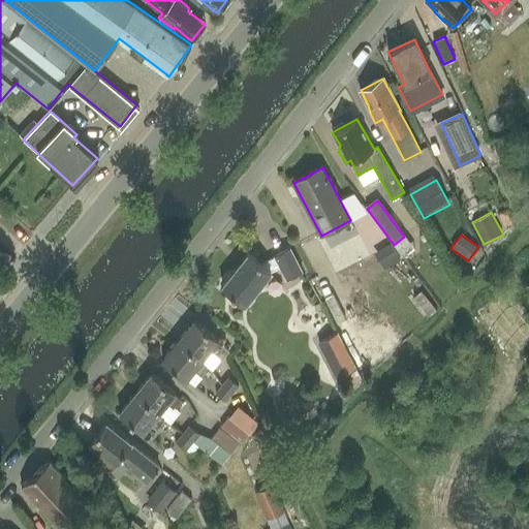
[(287,278),(302,271),(289,247),(260,261),(249,253),(221,285),(244,303),(270,270),(279,265),(287,278)]
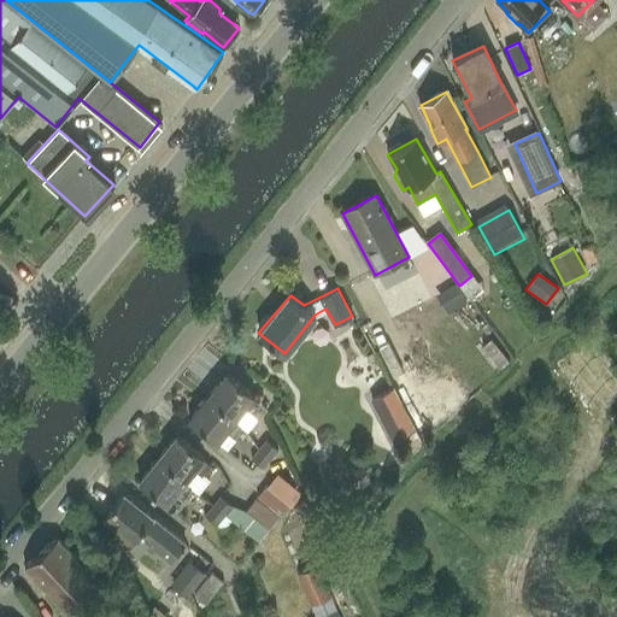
[(210,395),(236,416),(245,406),(252,412),(258,417),(266,407),(260,401),(252,395),(254,393),(228,374),(210,395)]
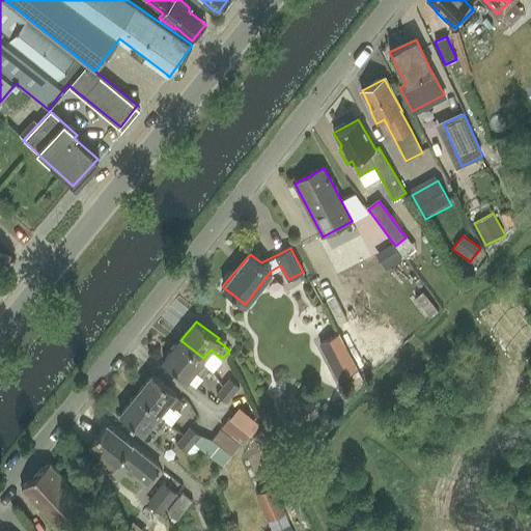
[(318,344),(339,380),(360,369),(339,333),(318,344)]
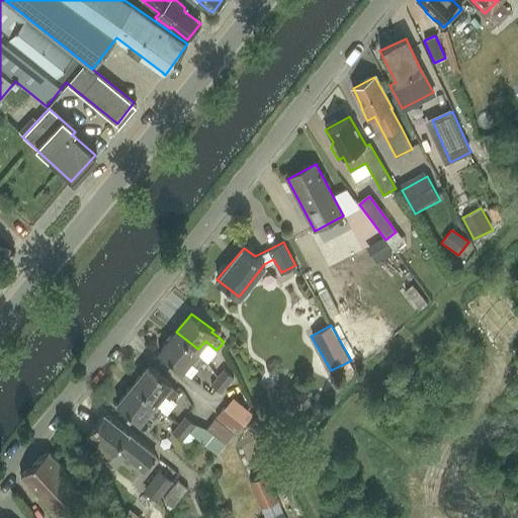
[(196,351),(198,349),(176,332),(159,353),(181,370),(190,377),(198,368),(195,366),(203,356),(196,351)]
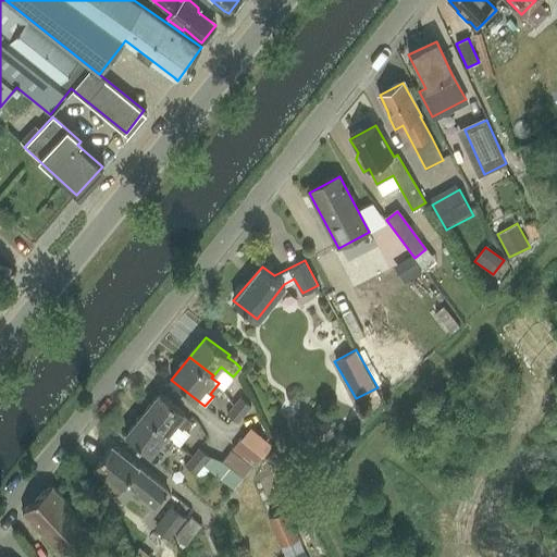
[(144,413),(168,432),(175,423),(182,429),(190,419),(183,413),(185,411),(160,393),(144,413)]
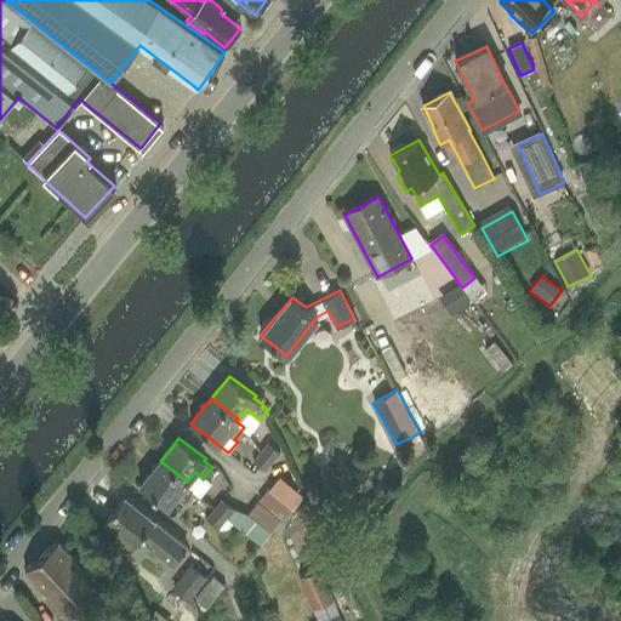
[(268,443),(261,453),(273,462),(280,453),(268,443)]
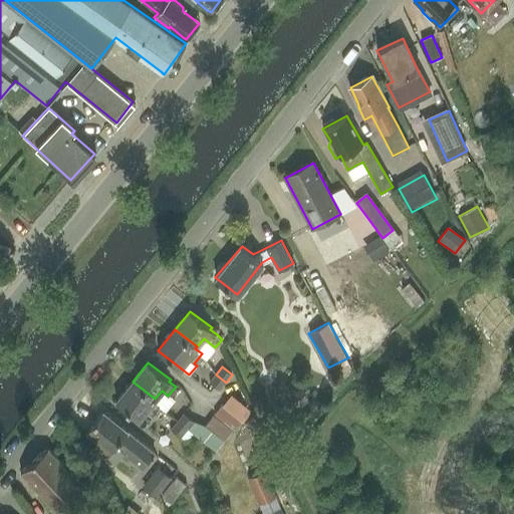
[(216,374),(210,382),(220,391),(226,382),(216,374)]
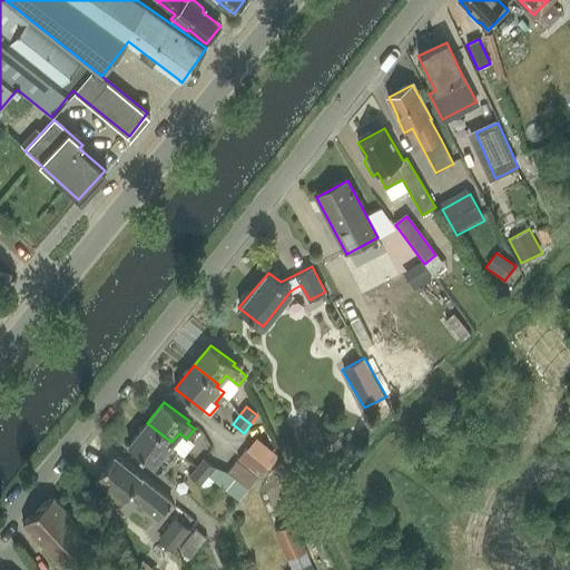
[(170,445),(172,442),(147,423),(129,445),(155,465),(163,454),(169,460),(177,451),(170,445)]
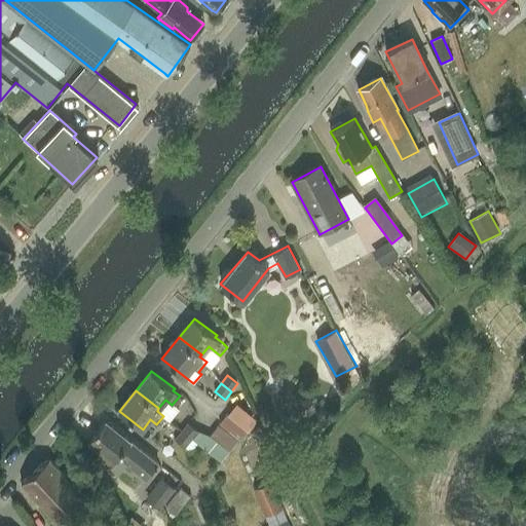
[(238,440),(246,430),(227,415),(220,424),(238,440)]
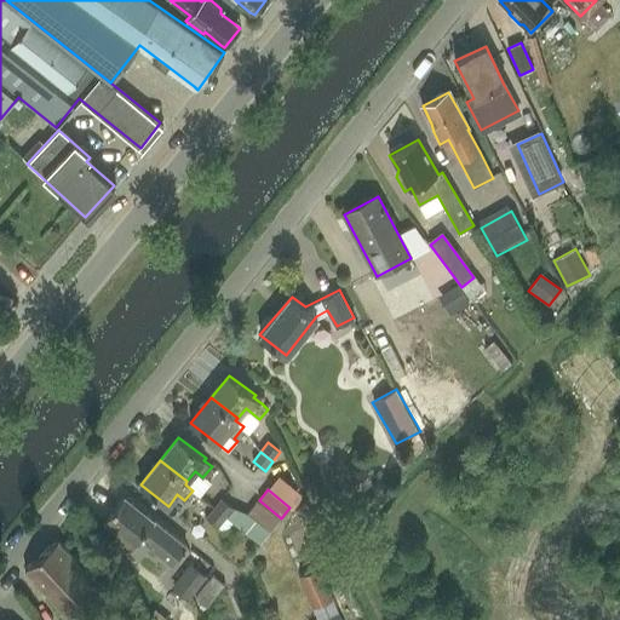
[(124,497),(105,520),(120,530),(112,543),(127,555),(136,543),(139,535),(173,561),(187,543),(124,497)]
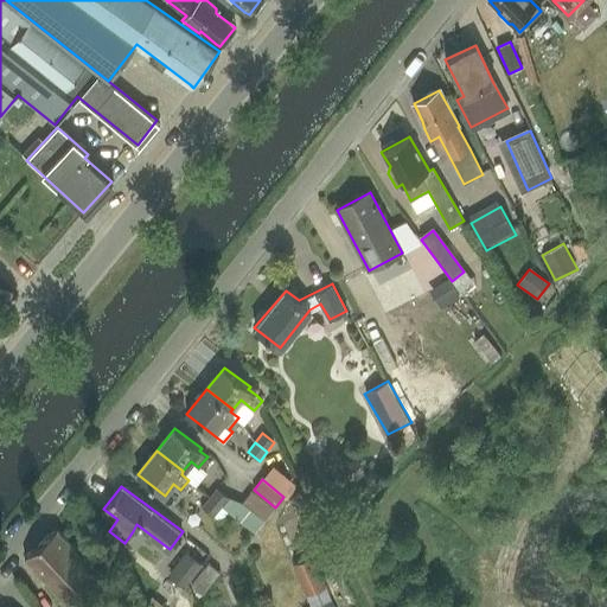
[(211,498),(222,506),(229,497),(218,489),(211,498)]
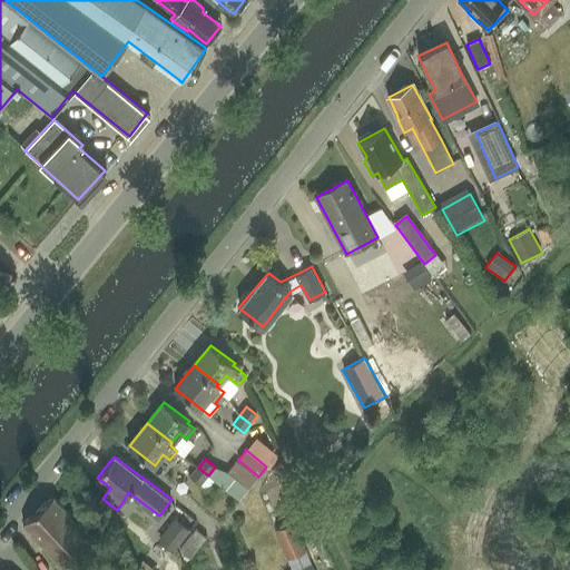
[(216,468),(209,477),(224,488),(239,500),(257,478),(236,461),(228,472),(216,468)]
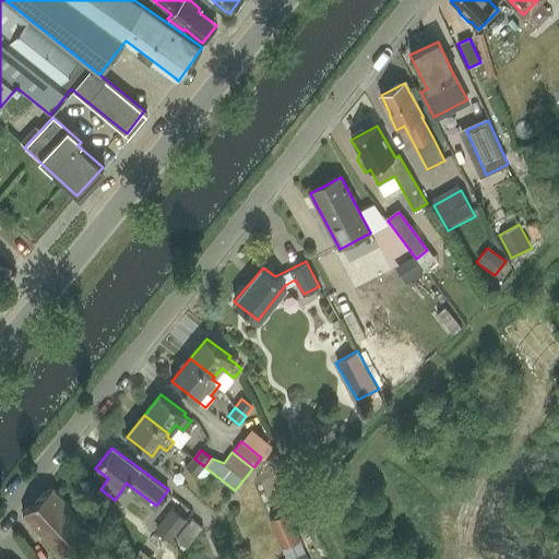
[(197,475),(204,466),(194,459),(187,467),(197,475)]
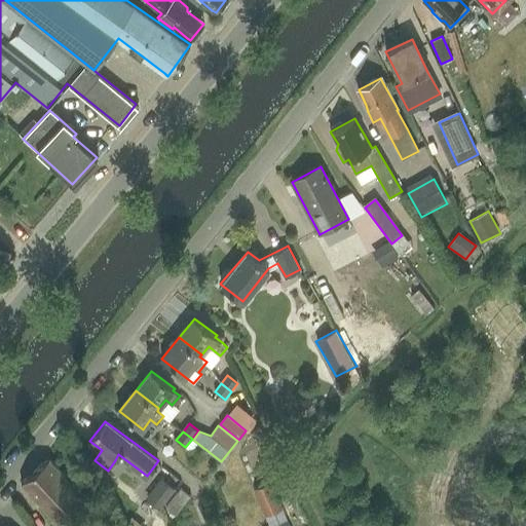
[(49,459),(22,483),(58,525),(89,496),(75,480),(71,484),(49,459)]
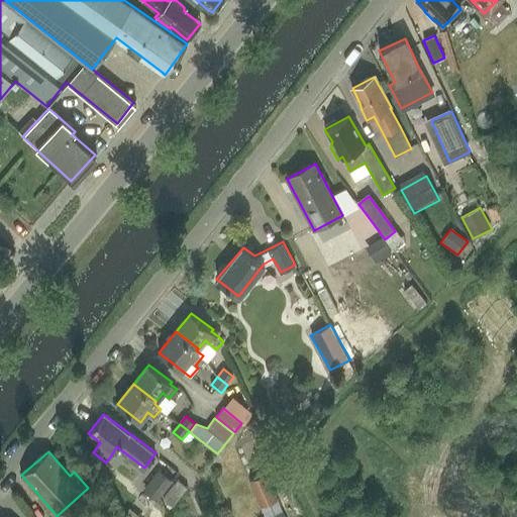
[(158,502),(173,482),(158,471),(142,491),(158,502)]
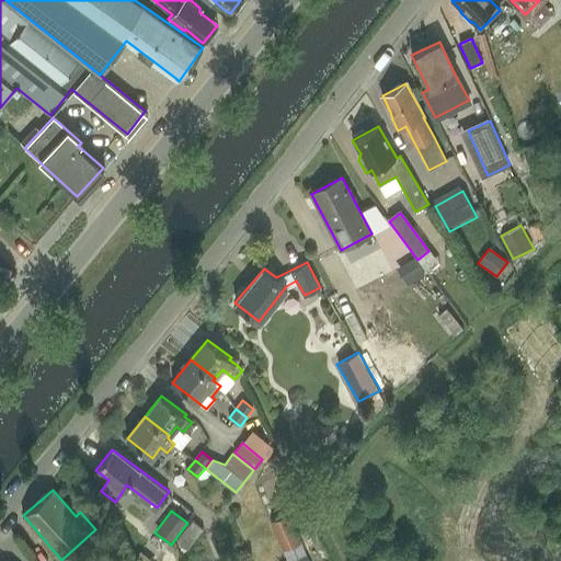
[(285,550),(301,544),(288,513),(272,521),(285,550)]
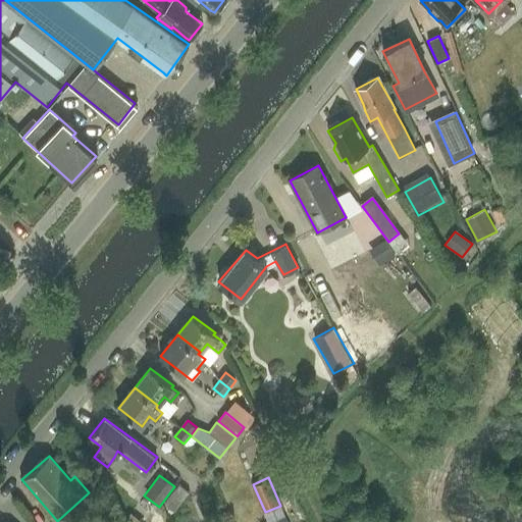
[(173,511),(189,491),(179,484),(165,504),(173,511)]
